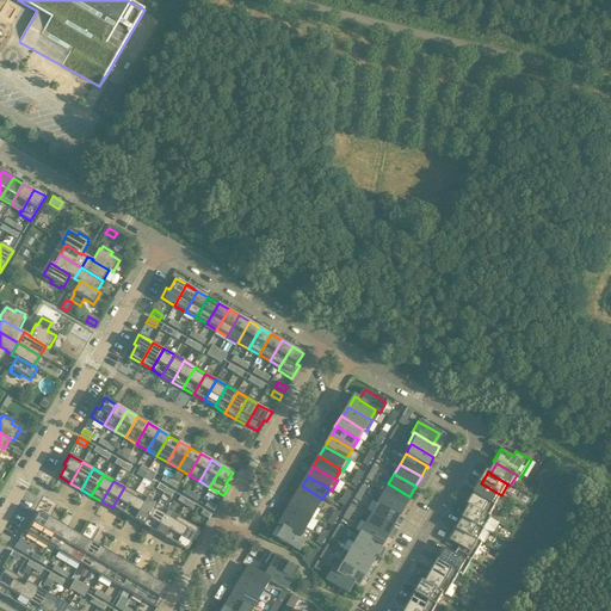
[(403,505),(409,497),(388,483),(382,493),(405,506),(403,505)]
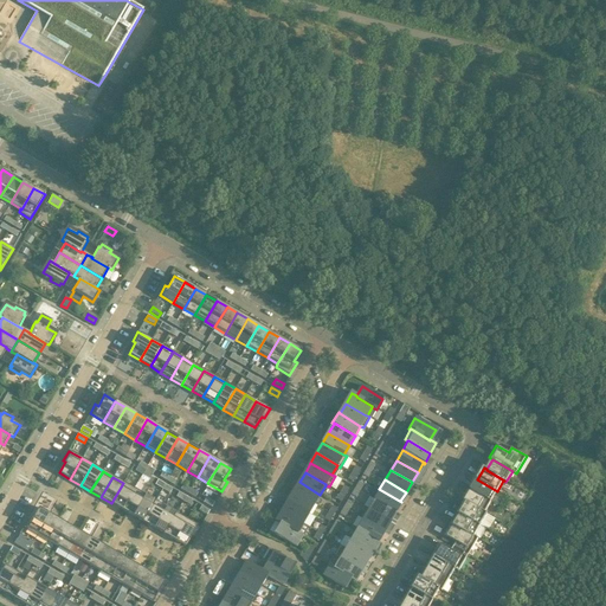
[(471,490),(491,502),(497,491),(477,479),(471,490)]
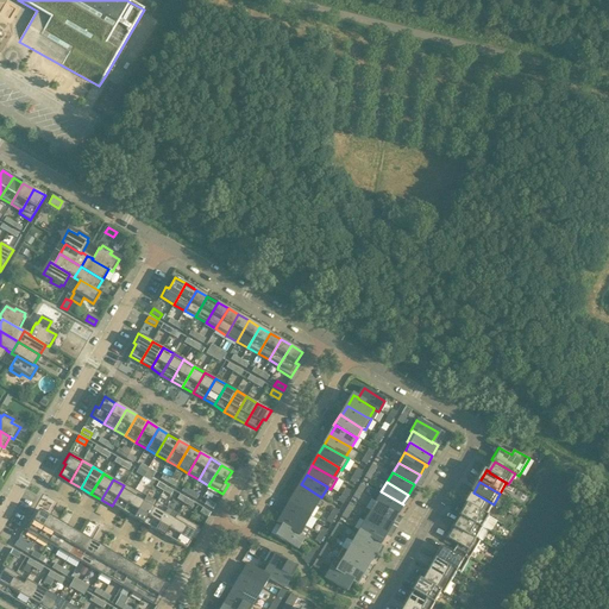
[(315,507),(321,497),(301,484),(300,483),(294,494),(315,507)]
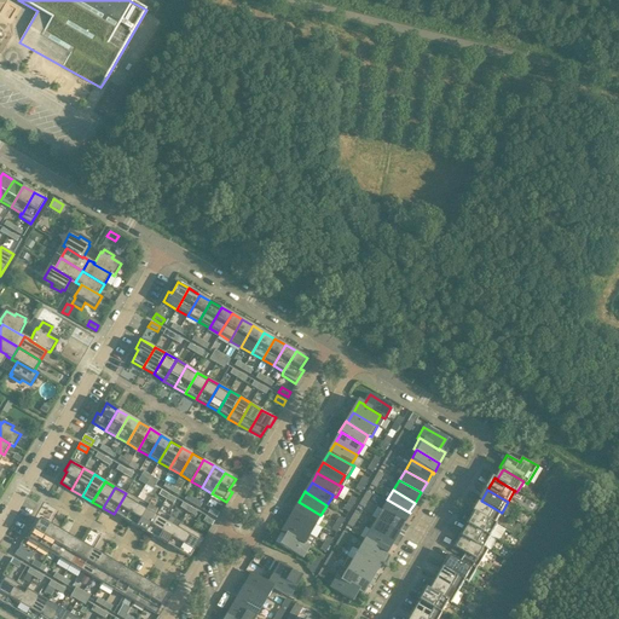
[(137,499),(126,493),(114,514),(125,520),(137,499)]
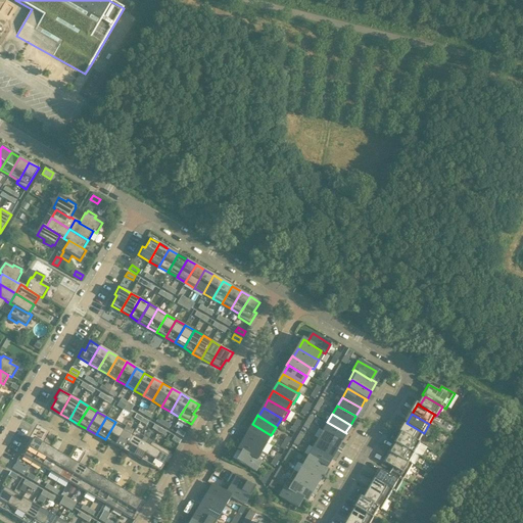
[(105,439),(114,445),(125,427),(115,422),(105,439)]
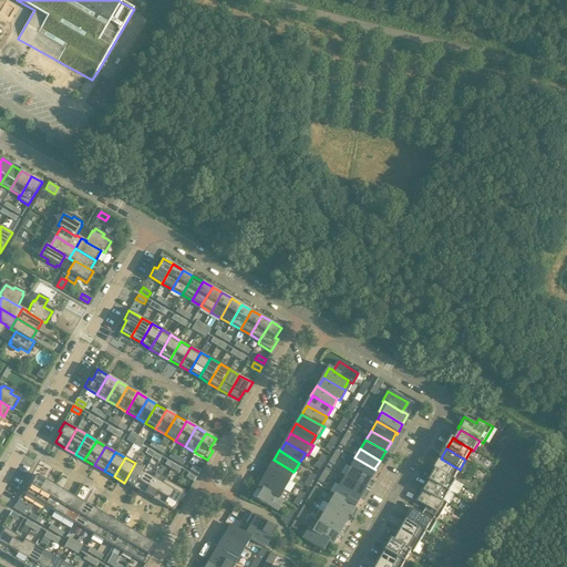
[(349,467),(370,480),(375,470),(354,457),(349,467)]
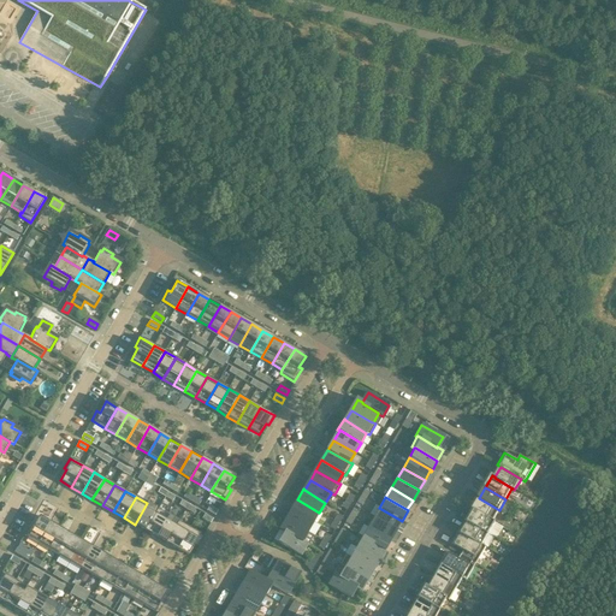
[(472,510),(474,511),(492,522),(493,521),(499,510),(479,498),(472,510)]
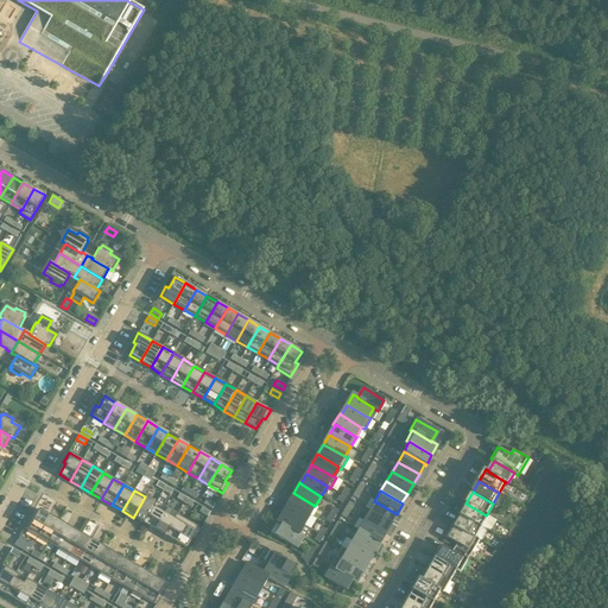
[(310,515),(315,506),(293,493),(287,504),(289,504),(310,515)]
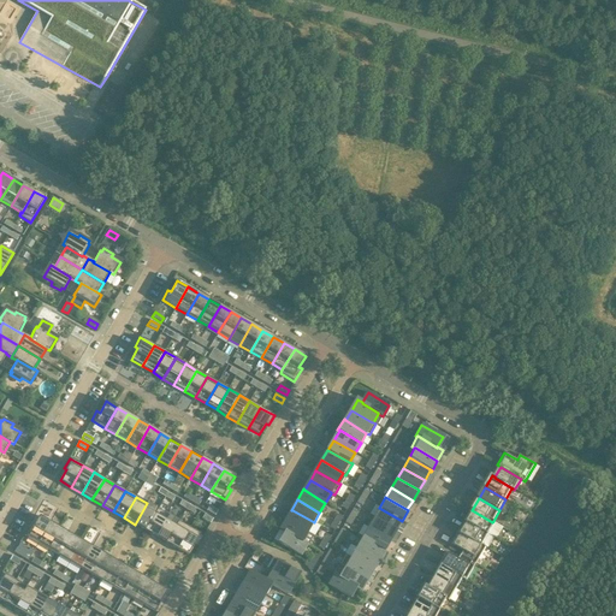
[(158,509),(147,503),(135,525),(146,531),(158,509)]
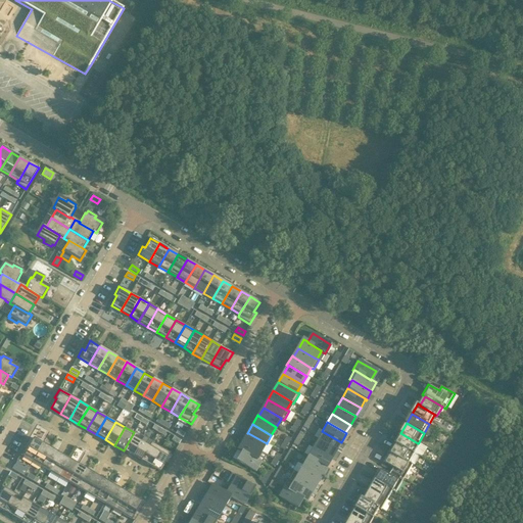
[(183,438),(185,434),(178,430),(176,434),(183,438)]
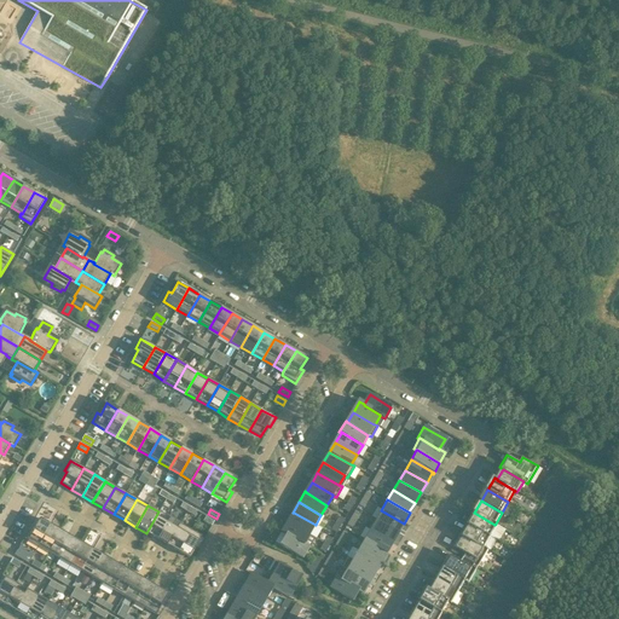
[(398,533),(404,524),(381,510),(376,520),(398,533)]
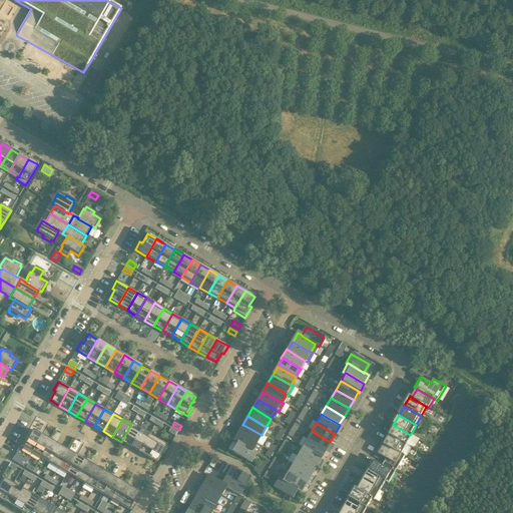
[(121,442),(129,447),(140,430),(131,424),(121,442)]
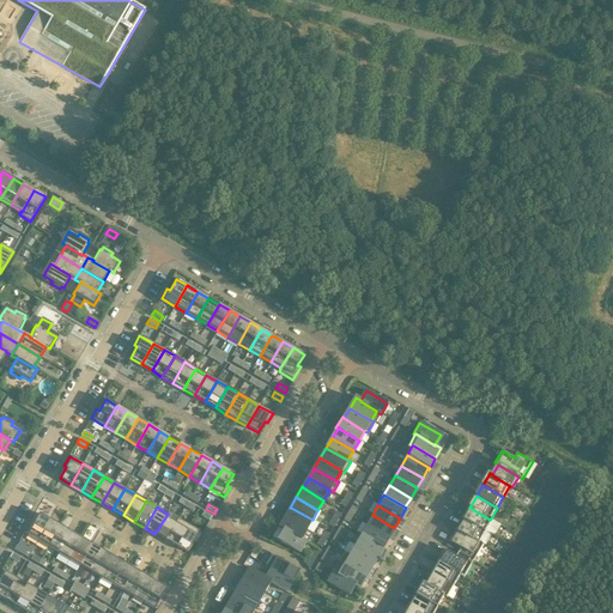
[(291,508),(285,517),(307,530),(313,520),(291,508)]
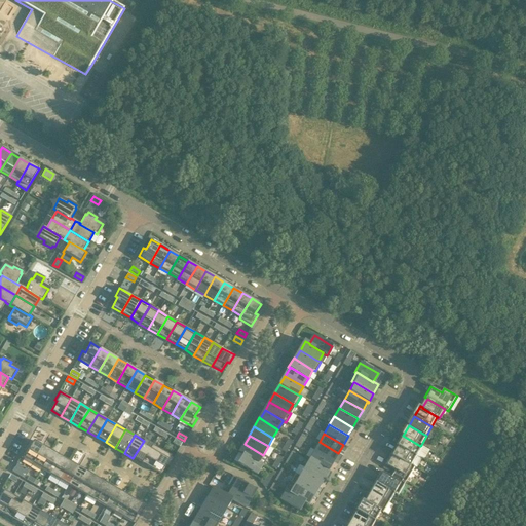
[(423,446),(421,445),(420,446),(405,437),(400,446),(417,456),(423,446)]
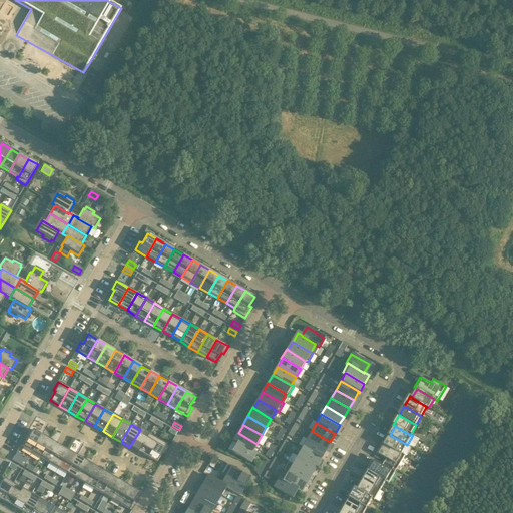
[(168,432),(175,436),(177,432),(170,428),(168,432)]
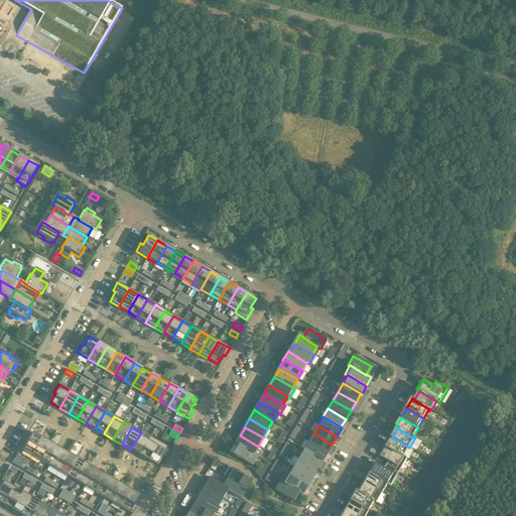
[(20,448),(31,456),(41,437),(32,432),(27,441),(24,440),(20,448)]
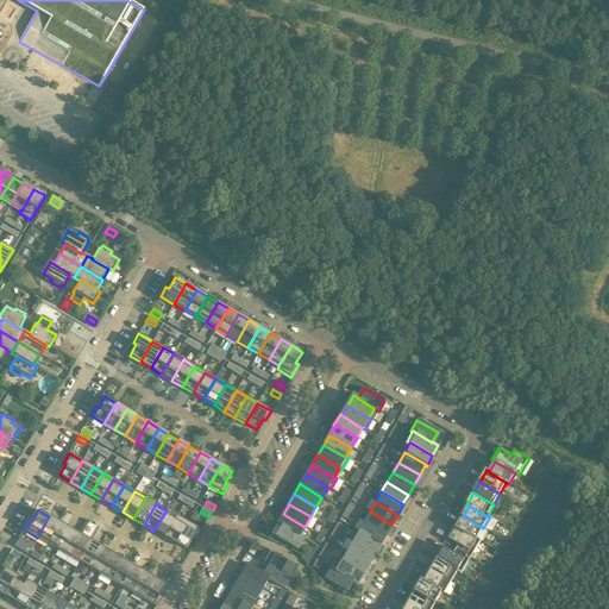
[(176,516),(167,510),(154,531),(164,537),(176,516)]
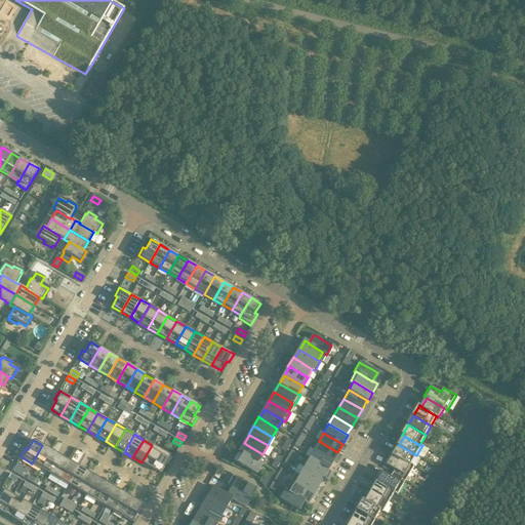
[(332,460),(337,452),(319,441),(314,449),(332,460)]
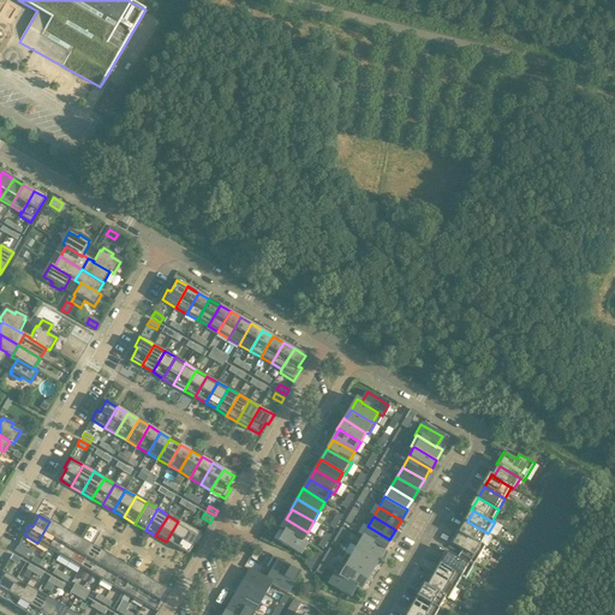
[(312,535),(308,532),(286,519),(286,520),(285,519),(281,524),(282,525),(280,530),(285,532),(302,542),(302,541),(306,544),(312,535)]
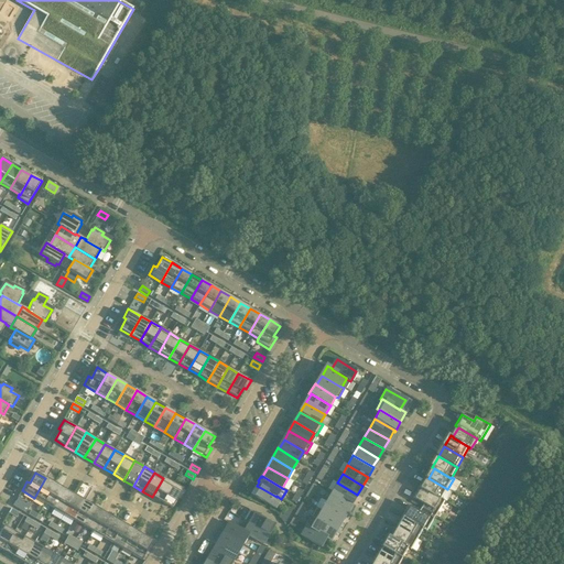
[(55,485),(45,478),(34,498),(44,503),(55,485)]
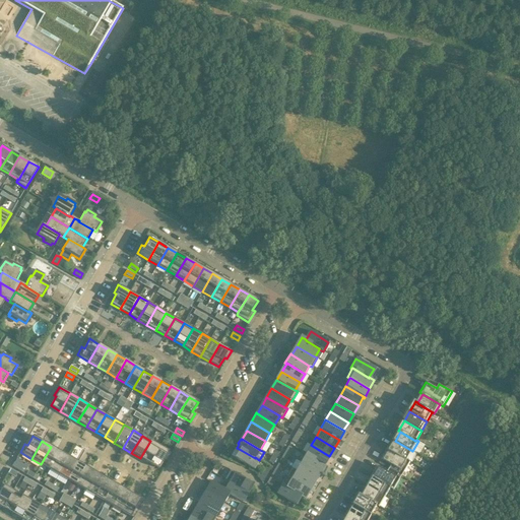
[(150,441),(140,458),(149,463),(159,446),(150,441)]
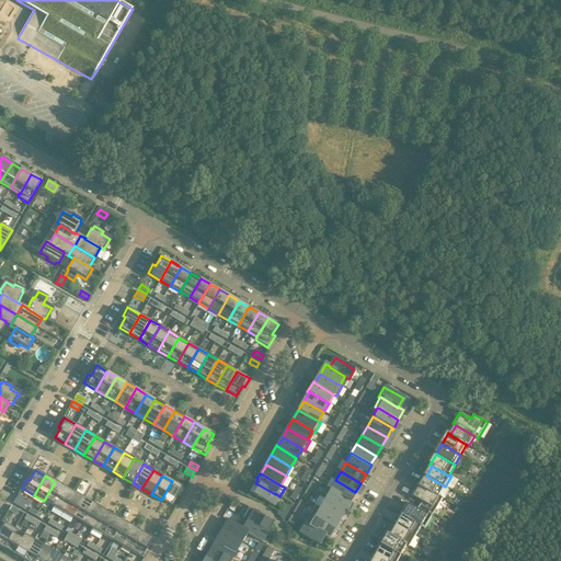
[(426,476),(421,485),(439,496),(445,487),(426,476)]
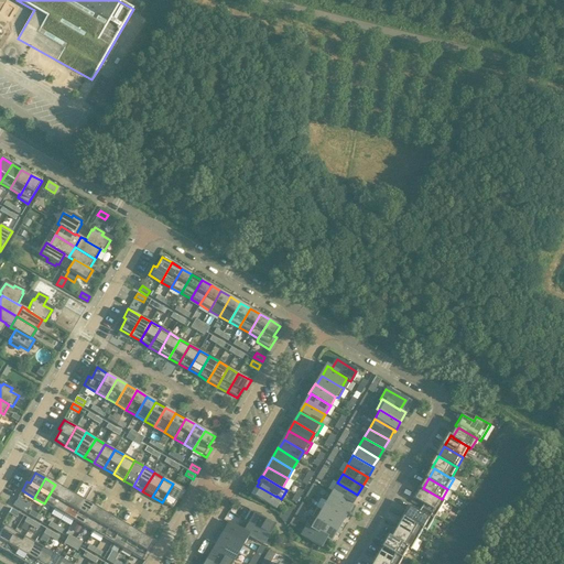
[(357,496),(357,495),(337,483),(332,492),(350,503),(356,495),(357,496)]
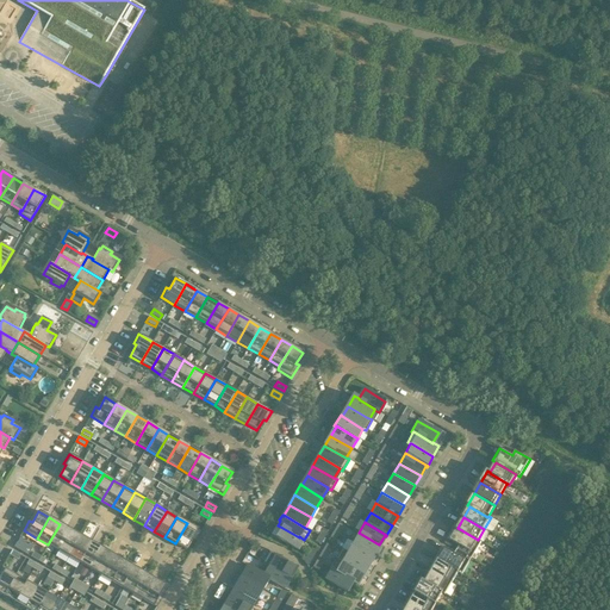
[(201,531),(187,523),(175,543),(186,551),(192,541),(194,542),(201,531)]
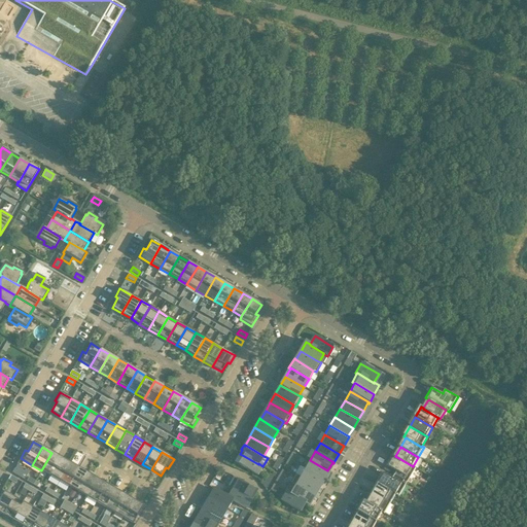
[(41,470),(50,476),(61,458),(51,453),(41,470)]
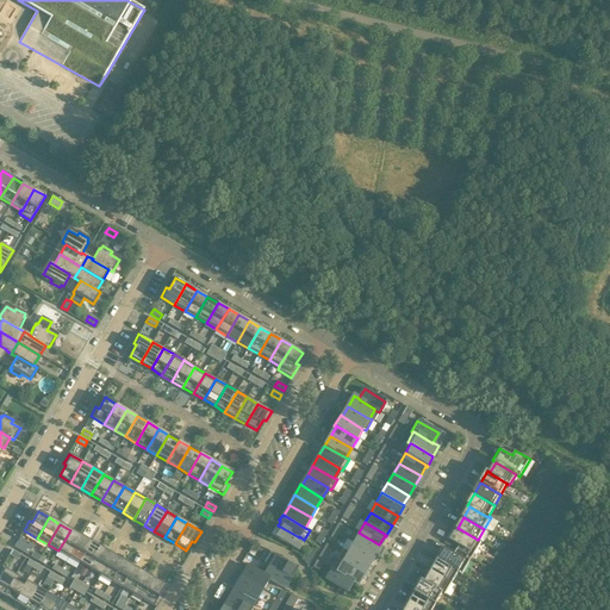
[(481,541),(478,540),(458,528),(454,526),(447,539),(459,546),(456,549),(472,559),(481,541)]
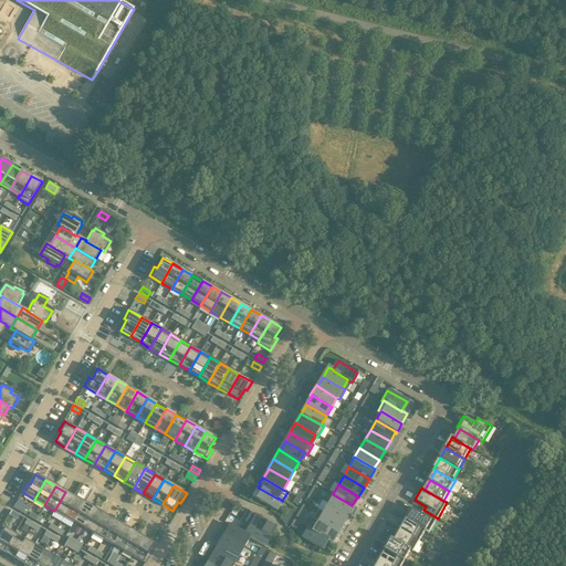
[(282,501),(278,498),(278,499),(262,490),(257,500),(276,511),(282,501)]
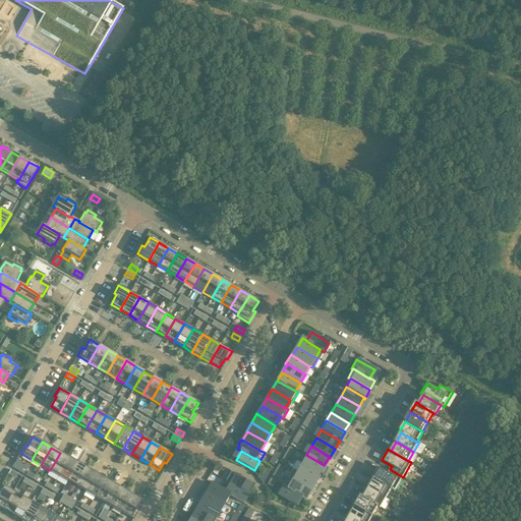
[(69,458),(60,453),(50,470),(59,475),(69,458)]
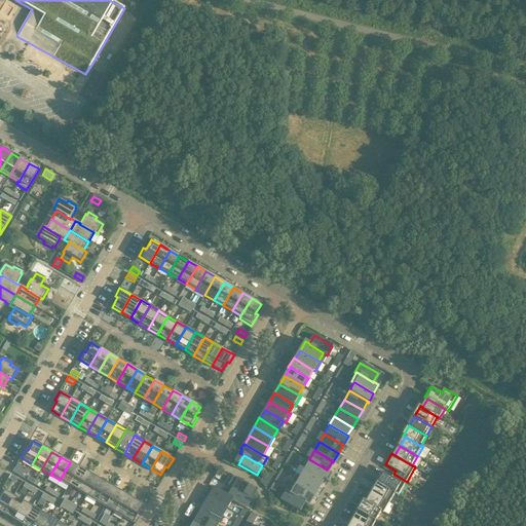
[(323,478),(327,470),(309,459),(304,467),(323,478)]
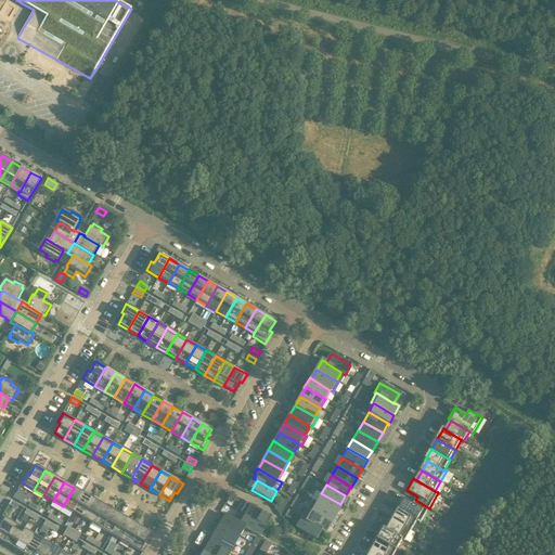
[(63,506),(72,512),(84,493),(74,488),(63,506)]
